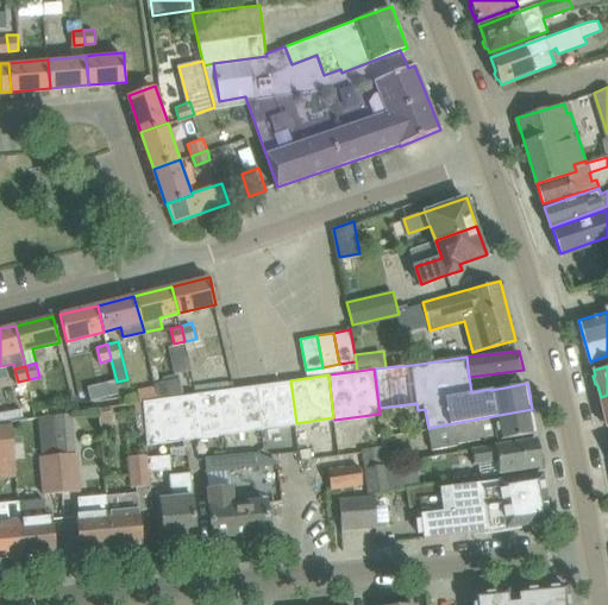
[(181,379),(158,382),(161,397),(179,395),(183,395),(181,379)]
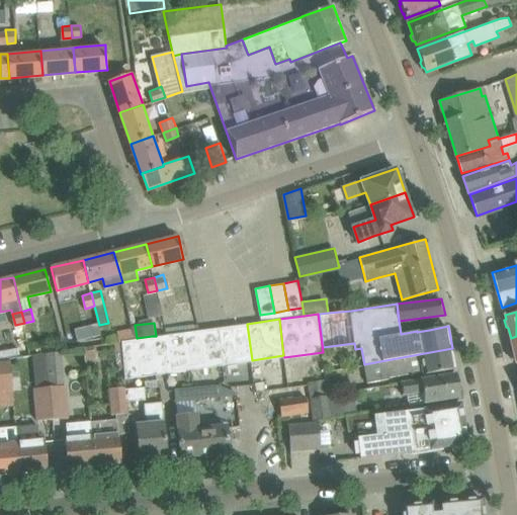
[(247,324),(216,328),(221,364),(252,360),(247,324)]
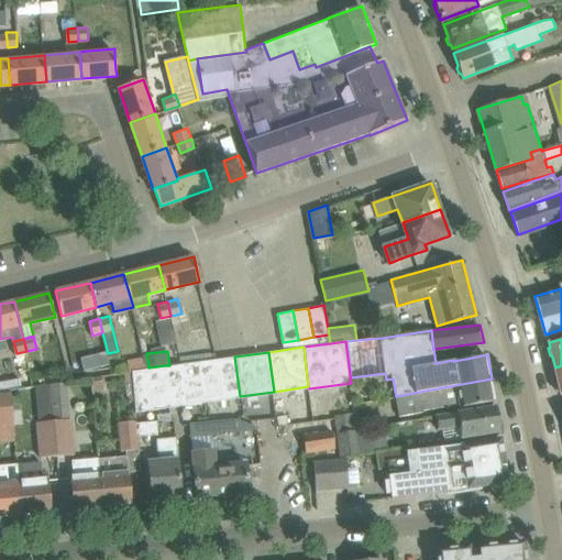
[(215,359),(200,361),(206,402),(240,396),(234,357),(215,359)]
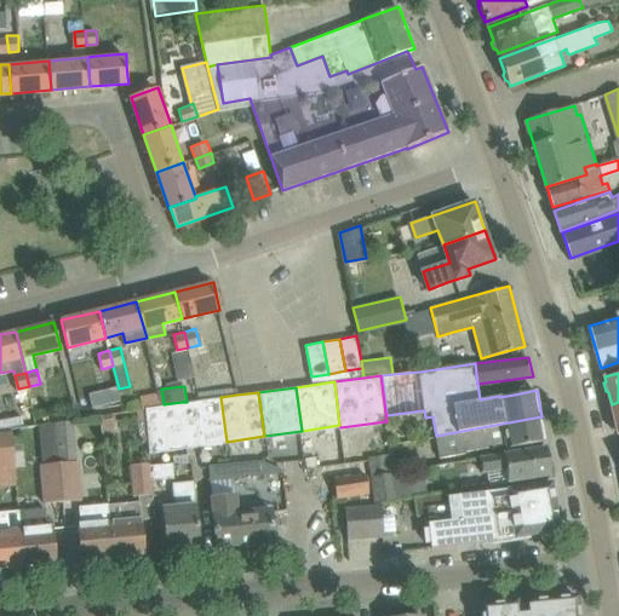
[(187,402),(182,402),(188,447),(227,442),(221,397),(187,402)]
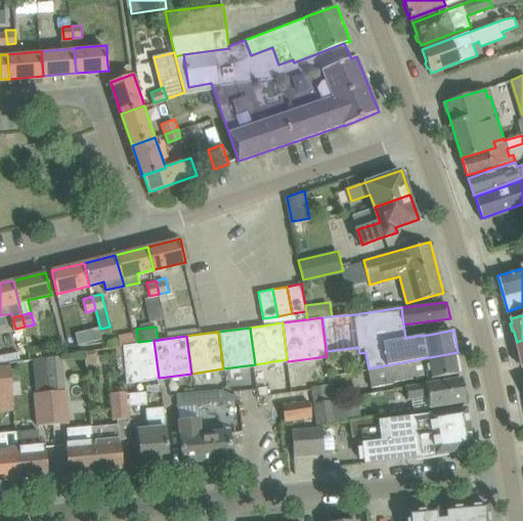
[(122,345),(125,370),(127,383),(159,378),(154,340),(138,342),(122,344),(122,345)]
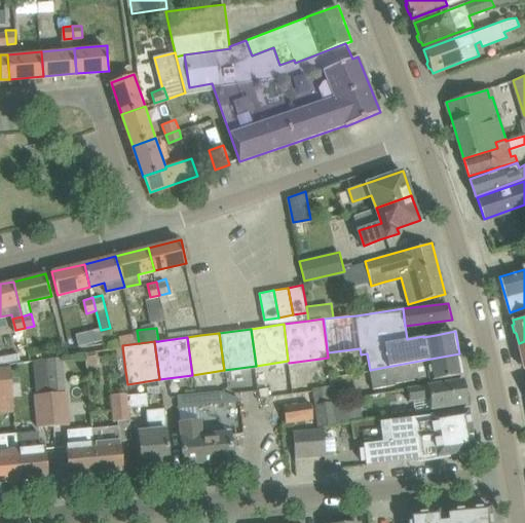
[(118,372),(125,371),(122,346),(117,347),(118,372)]
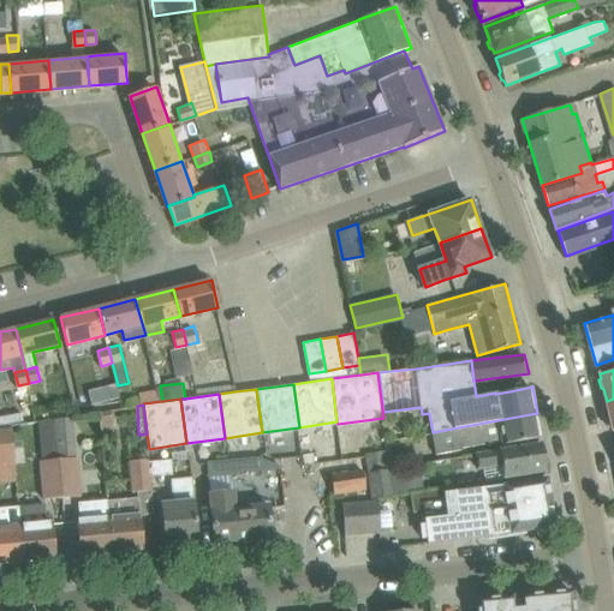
[(458,427),(433,432),(436,451),(502,439),(504,444),(518,442),(542,437),(537,413),(458,427)]
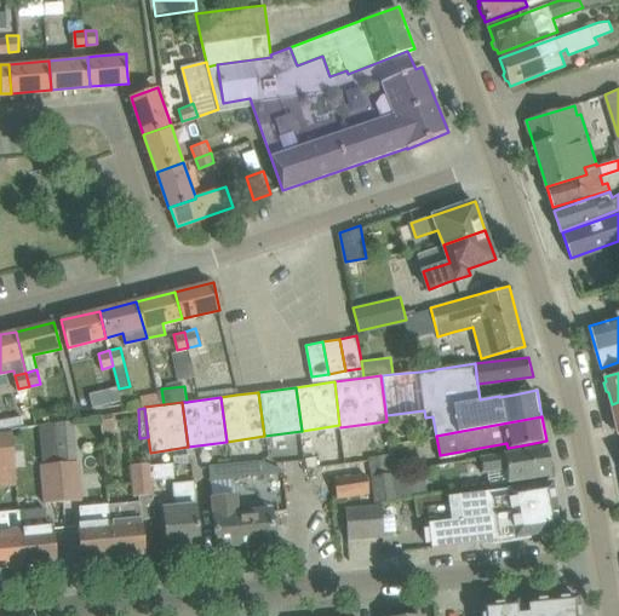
[(74,419),(56,421),(57,433),(59,461),(63,500),(81,499),(78,460),(74,419)]
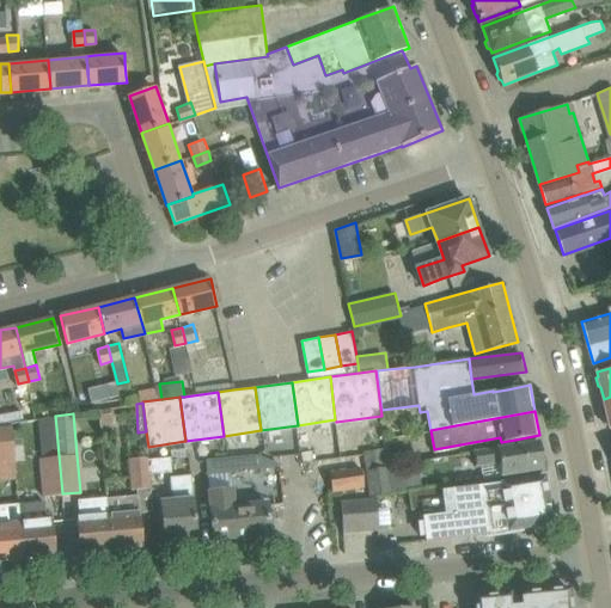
[(55,416),(41,418),(42,429),(56,428),(55,416)]
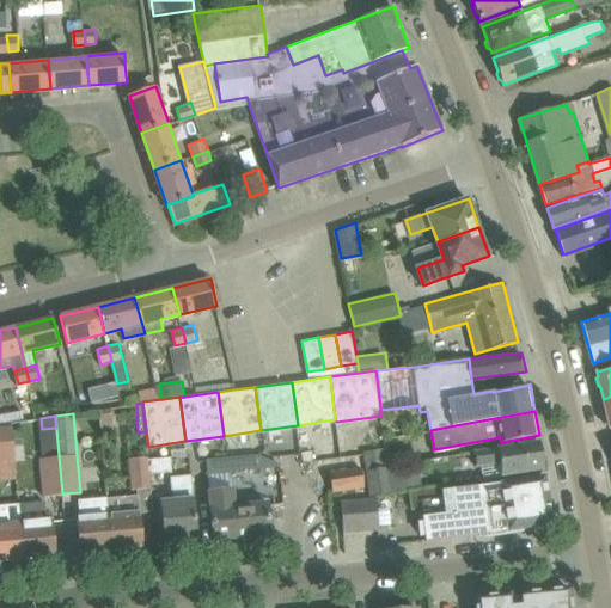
[(0,456),(16,456),(12,425),(0,425),(0,456)]
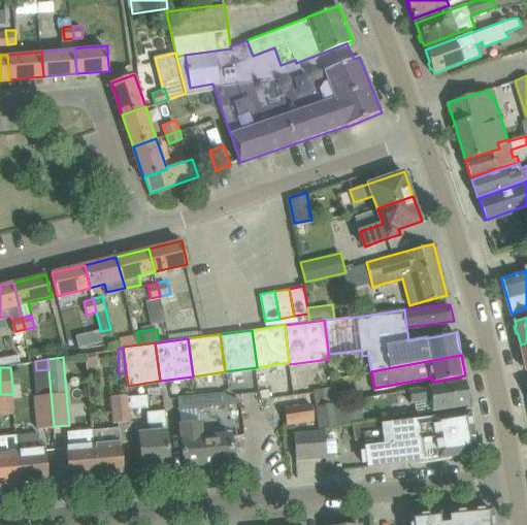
[(467,391),(465,380),(429,386),(429,387),(409,390),(412,402),(418,401),(420,413),(450,408),(469,405),(469,402),(471,400),(470,393),(467,391)]
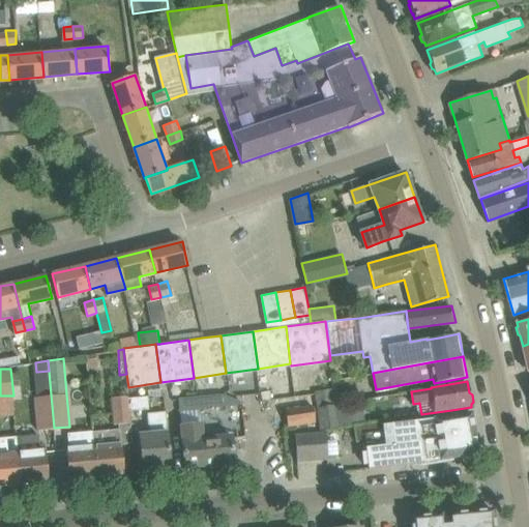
[(339,386),(315,389),(318,406),(341,403),(339,386)]
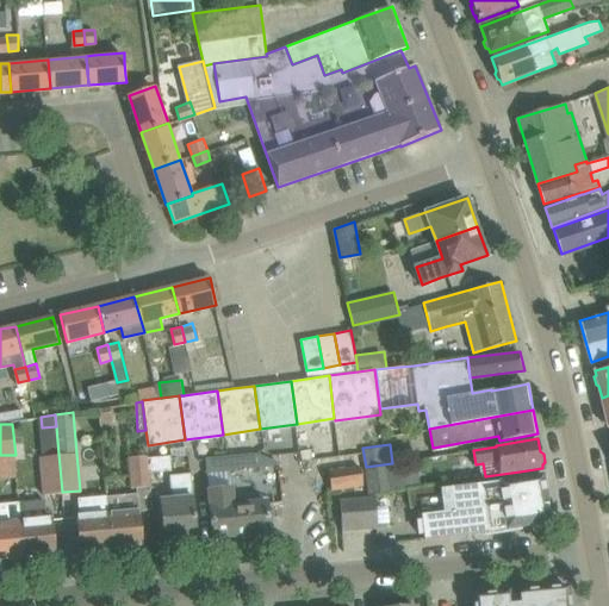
[(223,456),(224,468),(224,470),(261,467),(260,453),(223,456)]
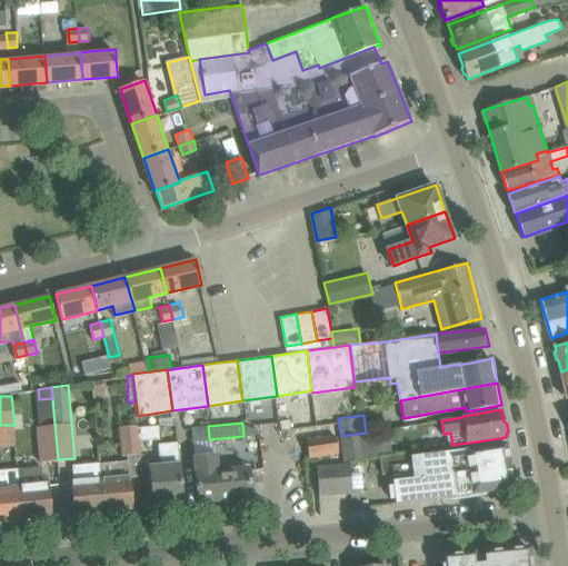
[(58,459),(55,424),(38,425),(42,460),(58,459)]
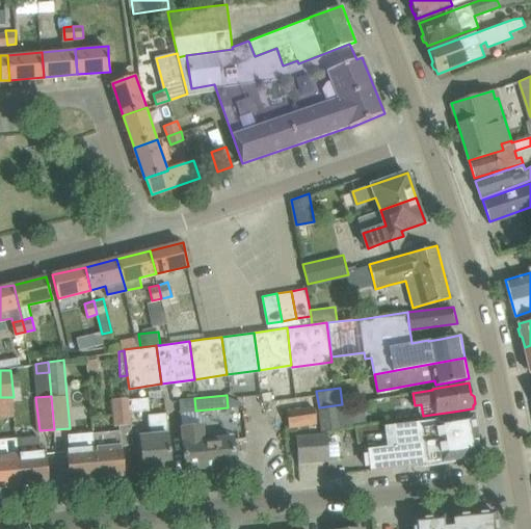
[(130,411),(129,398),(129,396),(111,398),(114,425),(131,424),(130,411)]
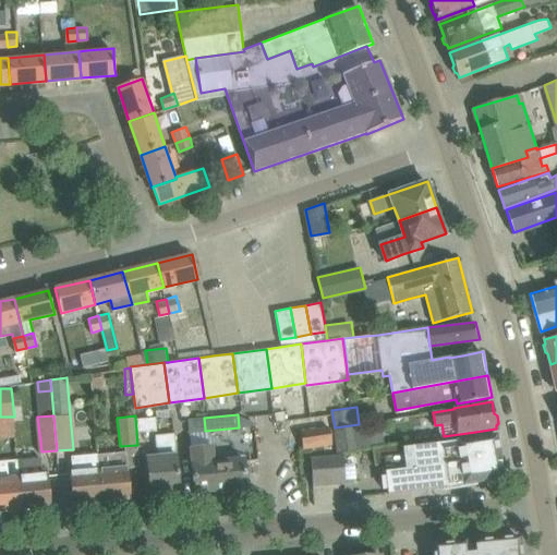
[(157,415),(135,418),(136,431),(158,429),(157,415)]
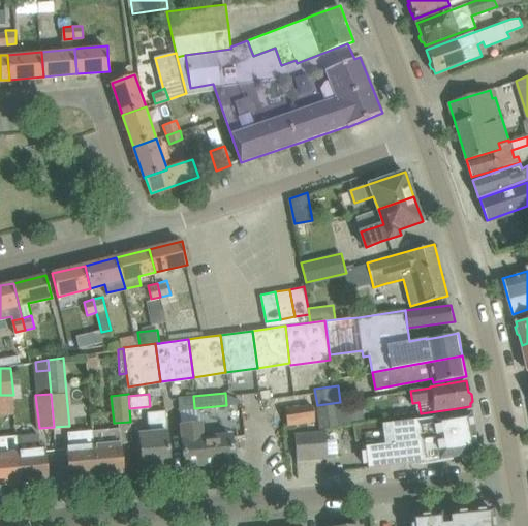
[(180,407),(194,406),(193,396),(179,397),(180,407)]
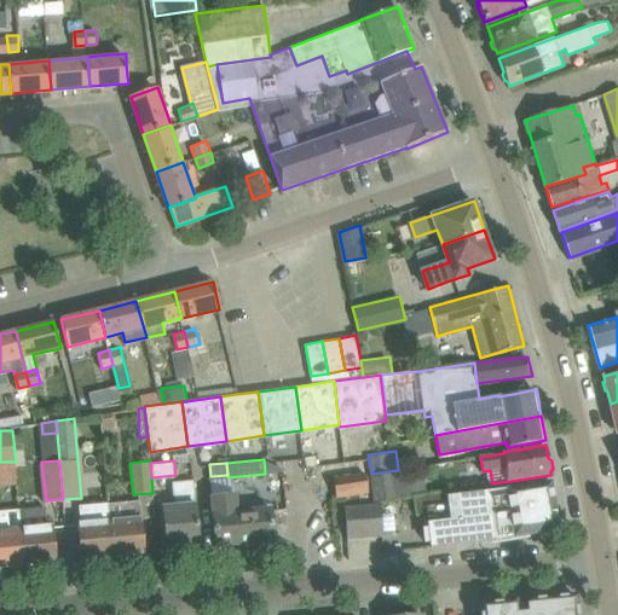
[(334,477),(336,495),(369,492),(367,474),(334,477)]
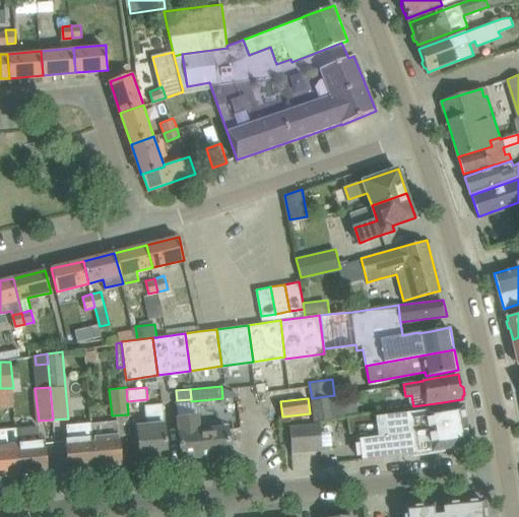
[(147,404),(149,425),(137,426),(140,462),(168,459),(165,423),(164,424),(161,403),(147,404)]
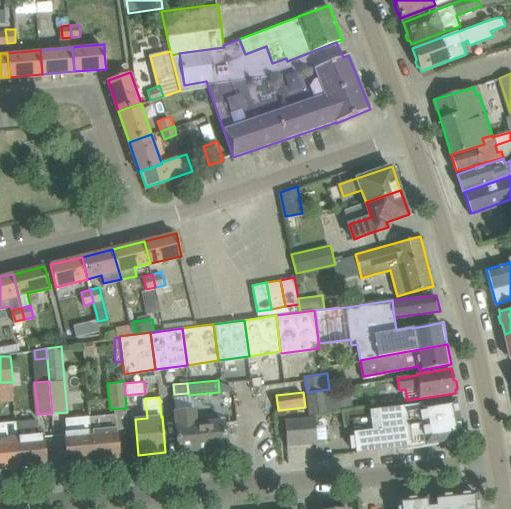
[(353,427),(356,452),(409,446),(409,447),(463,438),(456,397),(419,404),(370,410),(369,406),(344,410),(345,424),(353,423),(353,427)]
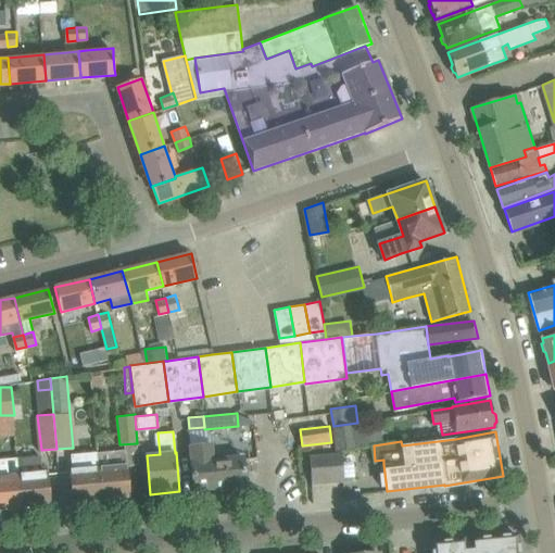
[(190,447),(192,462),(191,462),(194,490),(246,486),(243,457),(213,460),(211,444),(190,447)]
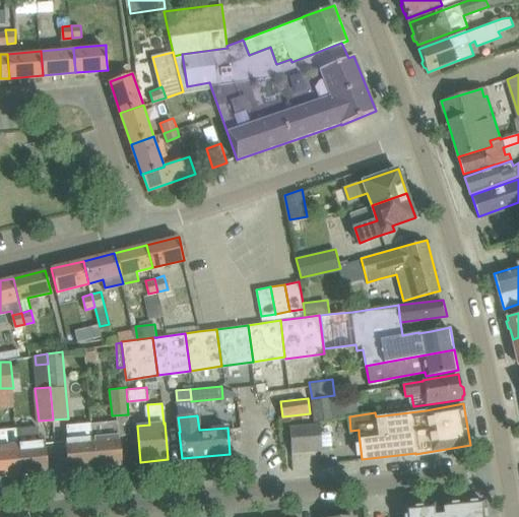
[(90,422),(91,437),(92,437),(95,466),(122,464),(118,419),(90,422)]
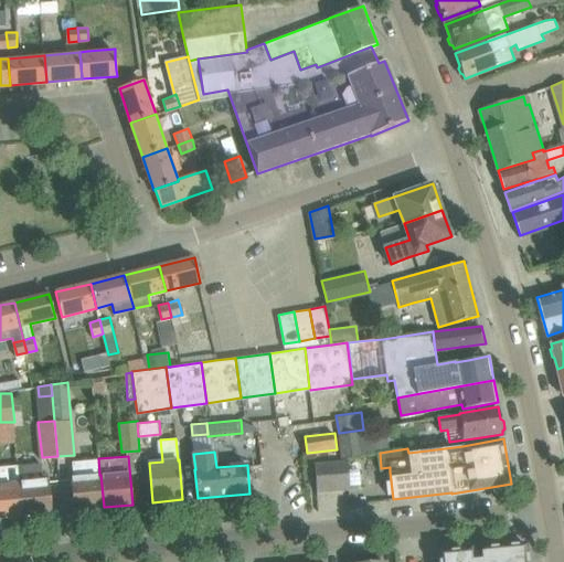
[(72,462),(74,477),(71,477),(74,510),(104,507),(100,475),(99,475),(98,458),(72,462)]
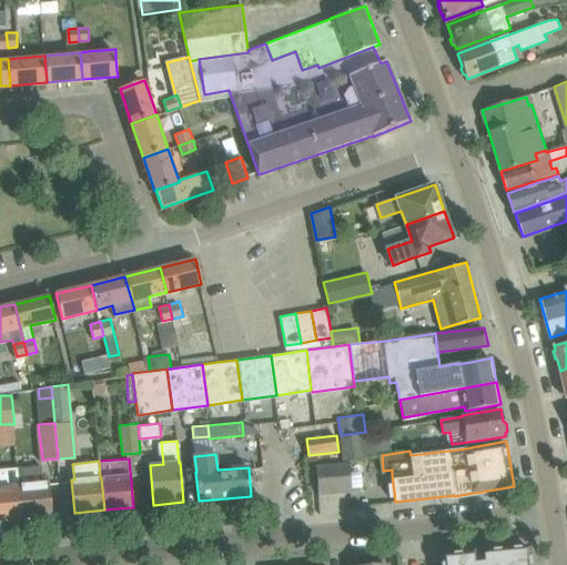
[(316,464),(319,494),(352,491),(350,462),(316,464)]
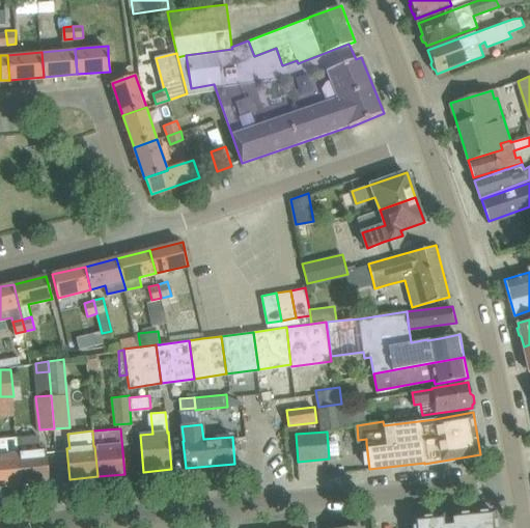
[(39,434),(17,437),(21,483),(49,480),(46,450),(46,443),(40,443),(39,434)]
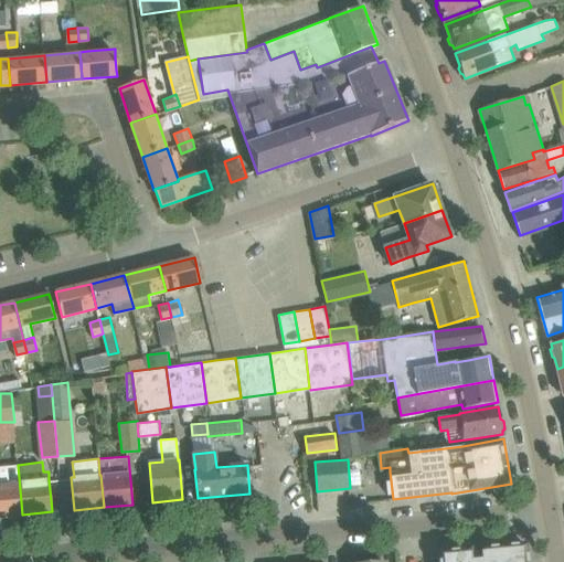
[(0,516),(22,515),(18,465),(0,466),(0,516)]
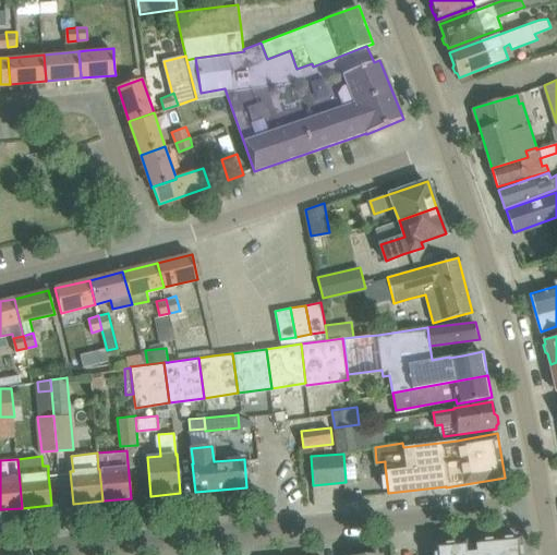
[(521,554),(520,538),(474,541),(475,545),(465,546),(464,542),(433,545),(433,554),(521,554)]
